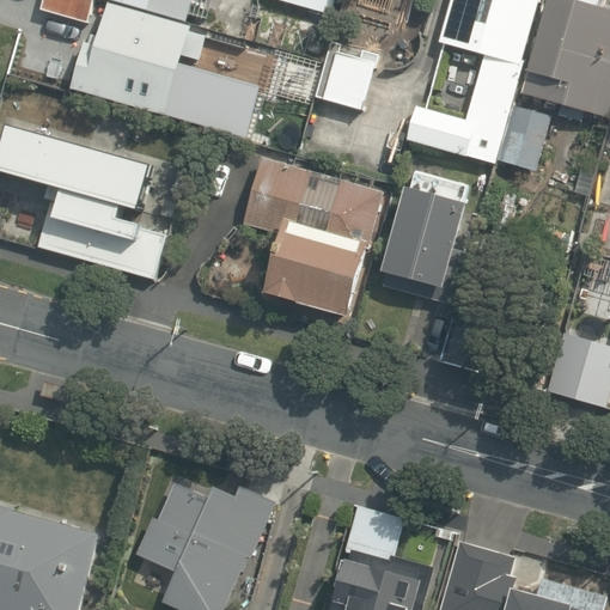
[(86,22),(91,0),(41,0),(38,8),(86,22)]
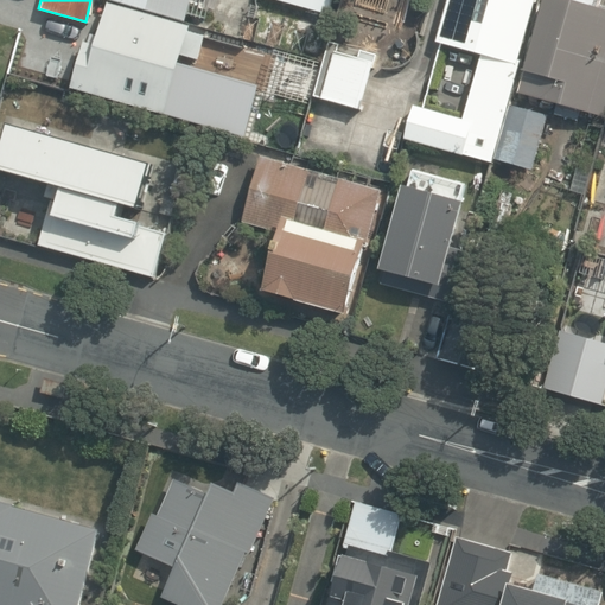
[(185,20),(112,0),(107,0),(99,34),(90,32),(88,40),(83,39),(70,88),(164,114),(171,93),(180,95),(185,78),(177,76),(183,55),(197,59),(204,36),(189,31),(191,23),(185,20)]
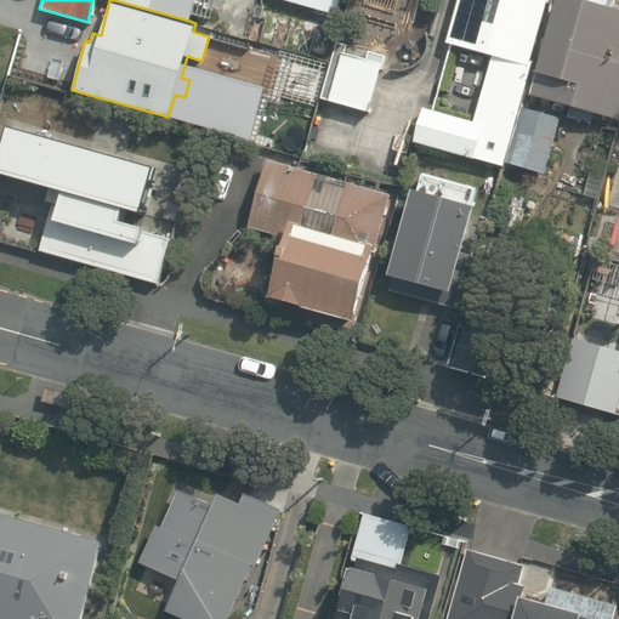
[(194,0),(114,0),(189,21),(194,0)]
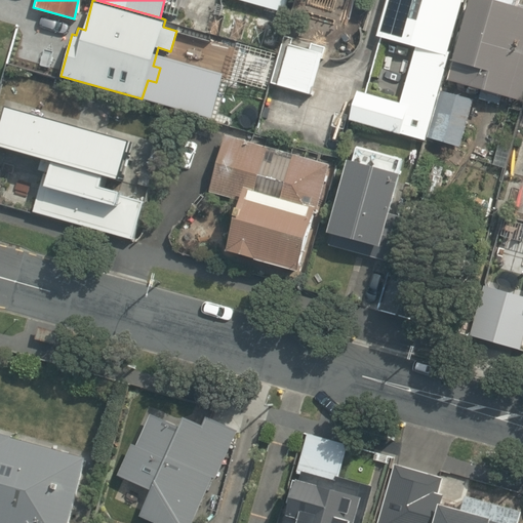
[(238,0),(281,12),(284,0),(238,0)]
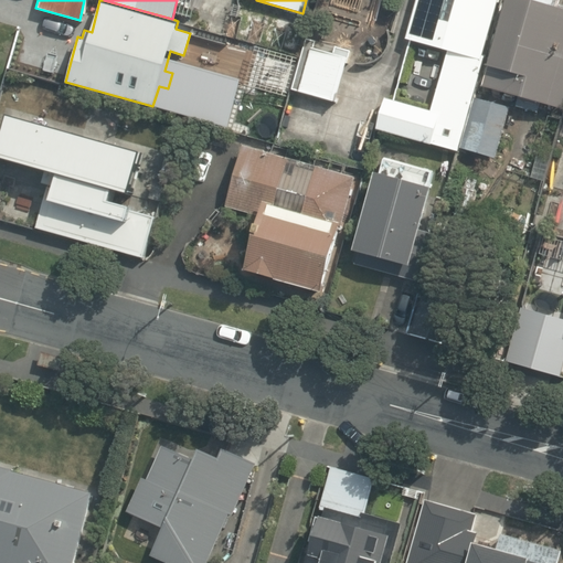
[(415,0),(405,39),(447,51),(480,60),(497,0),(415,0)]
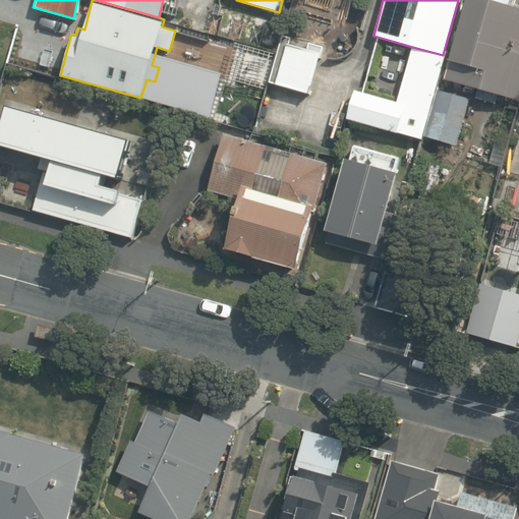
[(455,60),(449,84),(480,93),(478,102),(499,108),(502,99),(518,103),(518,10),(518,4),(518,0),(475,0),(459,61),(455,60)]
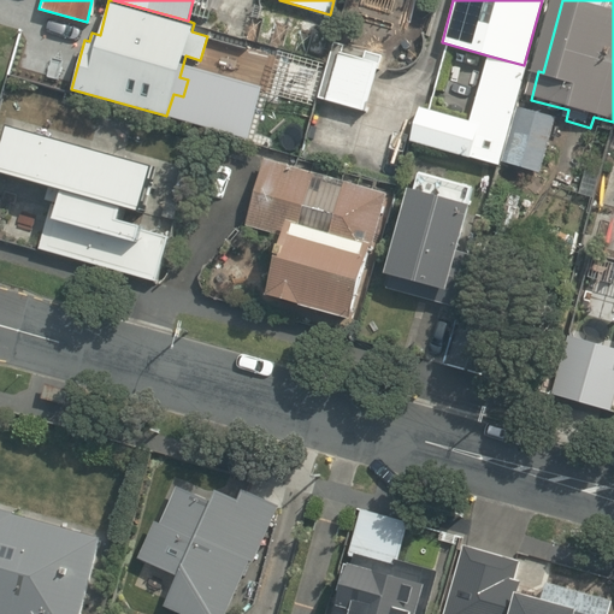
[(335,42),(319,99),(370,113),(384,57),(367,52),(365,59),(344,53),(347,46),(335,42)]
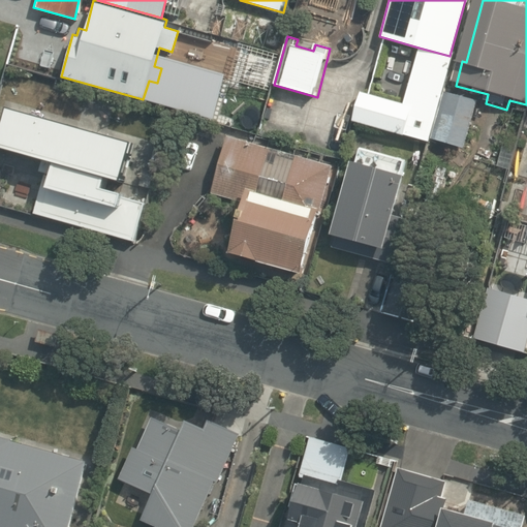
[(440,90),(450,56),(419,48),(402,103),(360,92),(351,121),(426,141),(427,137),(440,90)]
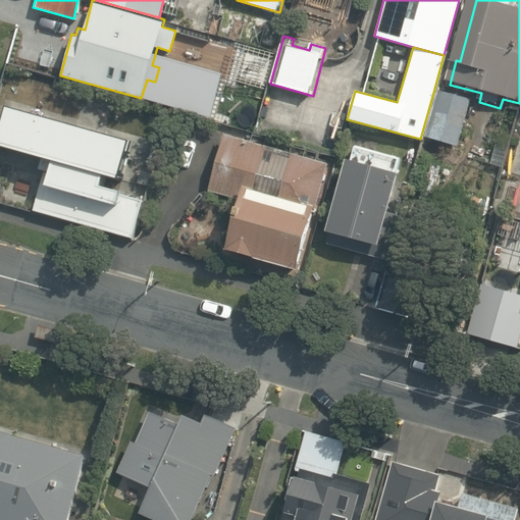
[(434,89),(421,136),(456,146),(469,99),(434,89)]
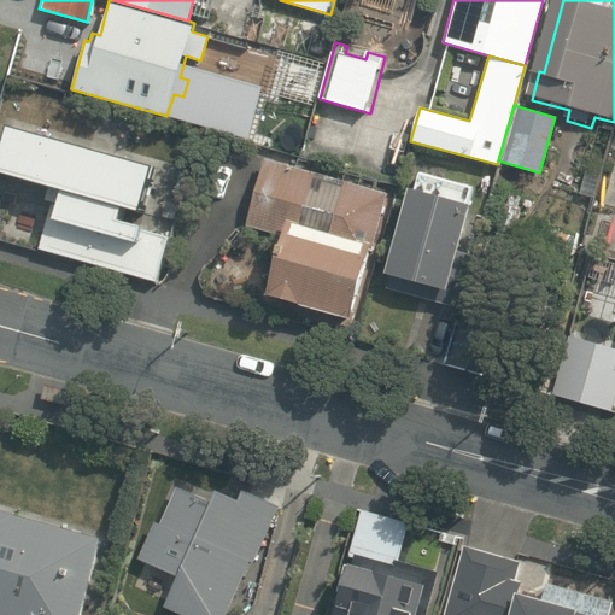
[(154,167),(10,124),(0,157),(0,171),(42,183),(37,198),(46,200),(33,246),(150,280),(163,235),(141,229),(142,226),(119,220),(123,206),(141,211),(154,167)]
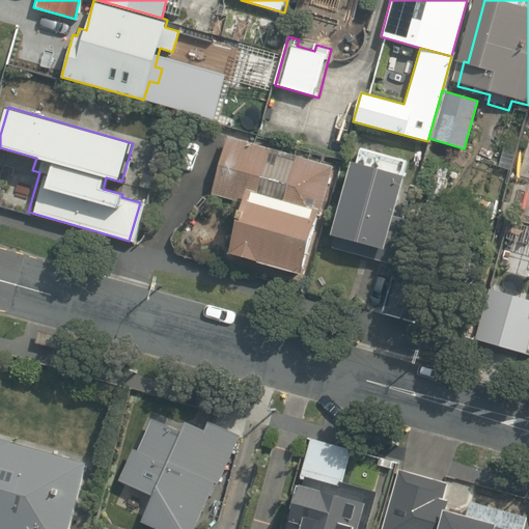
[(250,143),(223,136),(207,193),(244,203),(229,254),(303,275),(322,209),(317,207),(330,165),(318,162),(322,154),(252,134),(250,143)]
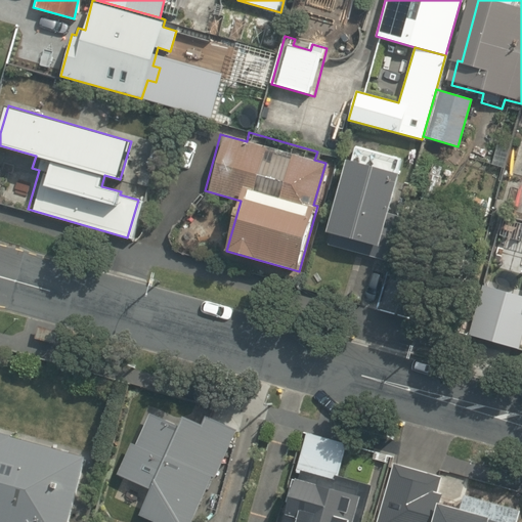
[(399,158),(353,144),(325,243),(388,260),(401,215),(391,213),(401,173),(395,172),(399,158)]
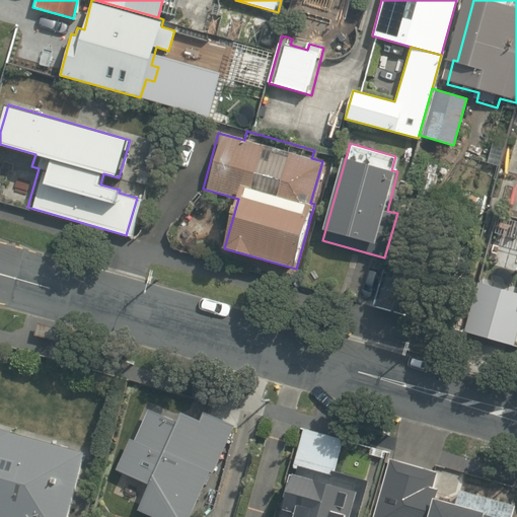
[(371,305),(410,316),(423,268),(384,257),(371,305)]
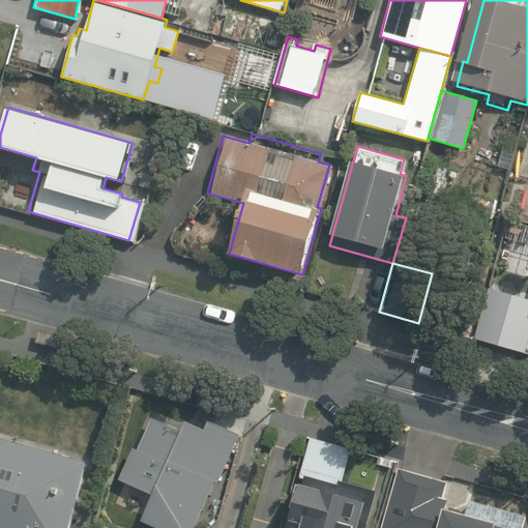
[(521,352),(527,327),(527,318),(524,317),(527,301),(527,300),(482,288),(468,338),(521,352)]
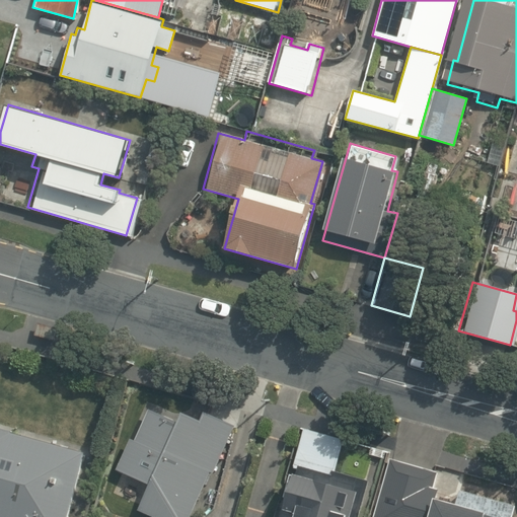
[(209,472),(231,425),(201,412),(197,421),(179,413),(174,423),(146,410),(131,441),(127,439),(113,469),(146,485),(134,510),(148,516),(186,516),(207,471),(209,472)]
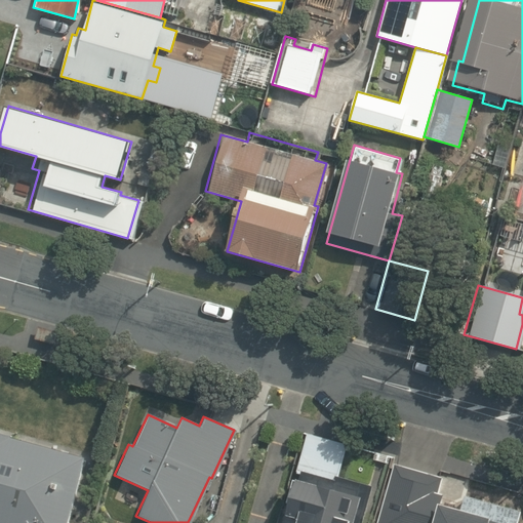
[(70,522),(88,456),(0,432),(0,522),(70,522)]
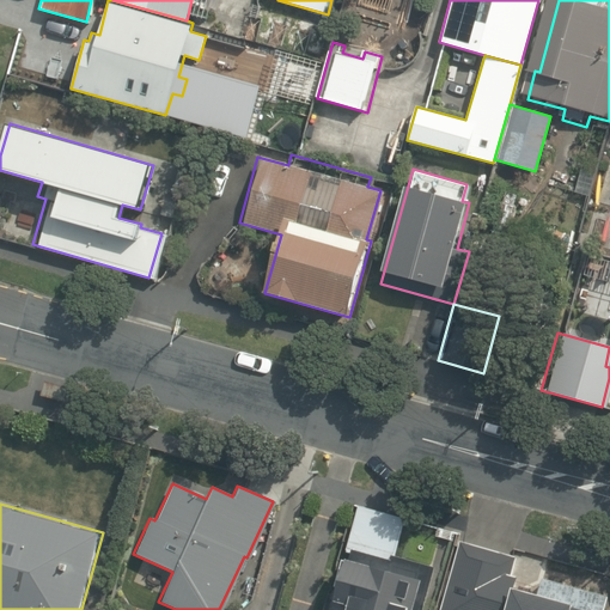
[(420,609),(433,568),(392,556),(404,518),(355,505),(337,569),(345,572),(336,601),(347,603),(346,609),(420,609)]
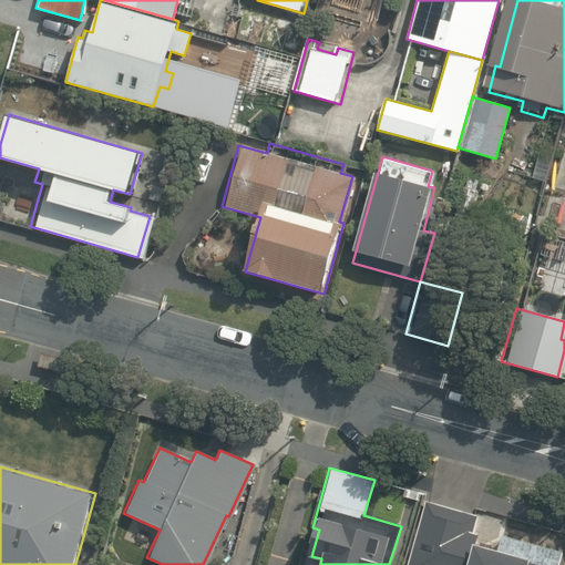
[(558,564),(562,554),(502,537),(497,552),(478,546),(480,536),(473,534),(478,517),(425,503),(408,564),(558,564)]
